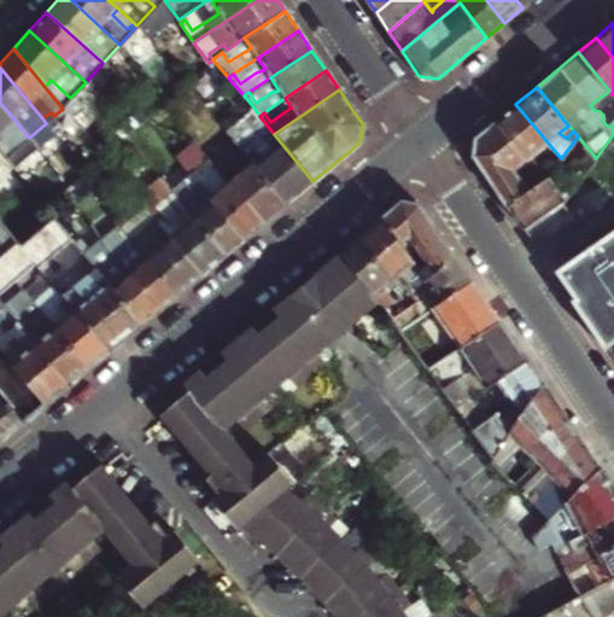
[(273,106),(279,116),(291,108),(285,98),(273,106)]
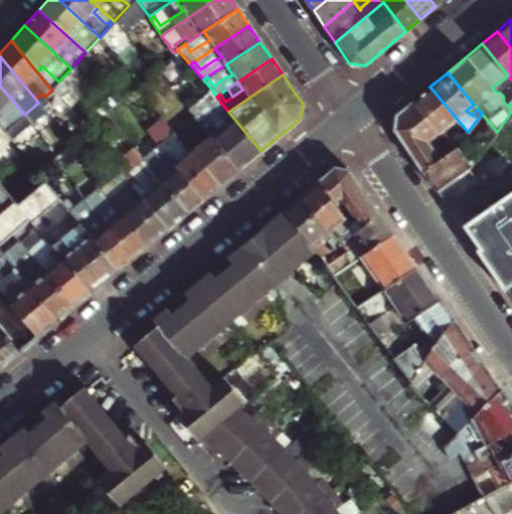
[(24,115),(0,86),(0,115),(10,127),(24,115)]
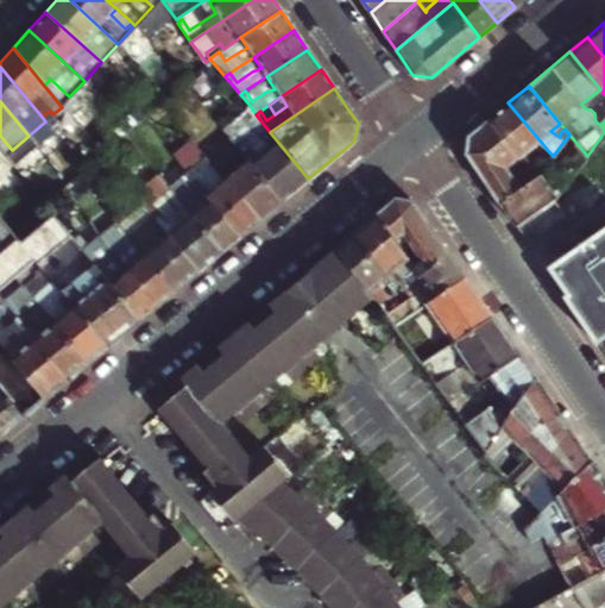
[(508,102),(489,119),(520,157),(525,164),(536,177),(541,173),(543,168),(539,162),(529,149),(540,140),(508,102)]
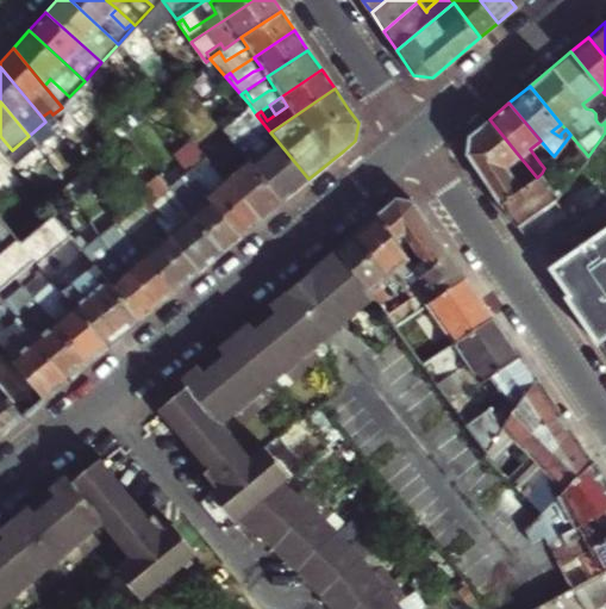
[(229,136),(252,163),(282,202),(308,179),(270,132),(256,115),(249,104),(230,122),(223,128),(229,136)]
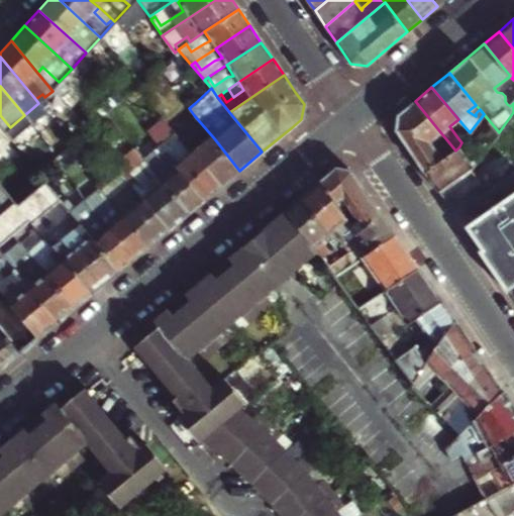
[(441,133),(415,101),(399,114),(397,131),(425,172),(455,150),(446,139),(435,147),(431,141),(441,133)]
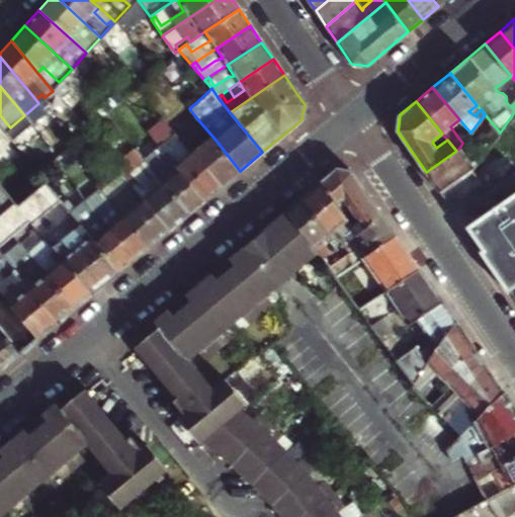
[(485,114),(470,133),(476,139),(490,120),(485,114)]
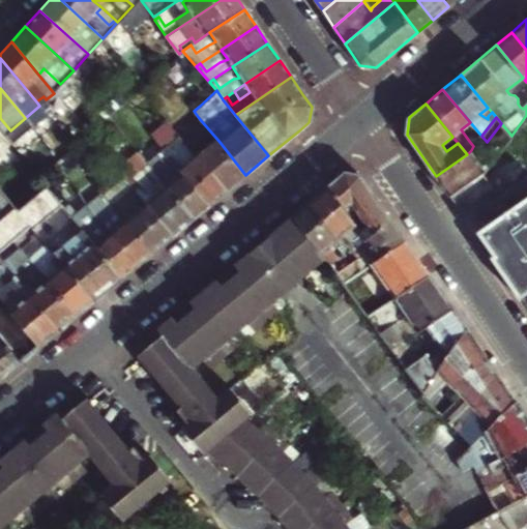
[(225,192),(245,175),(220,142),(199,118),(178,136),(225,192)]
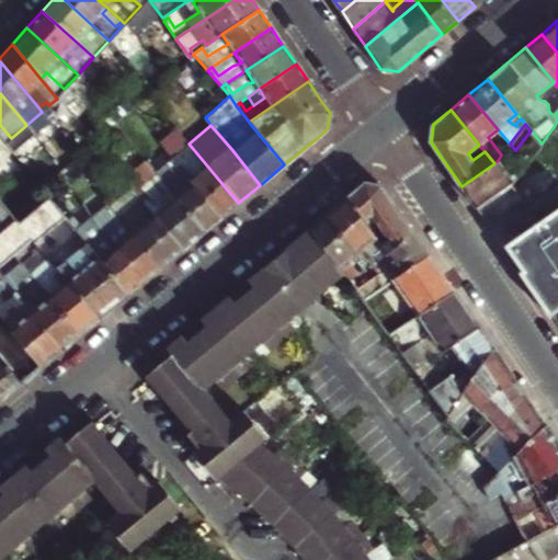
[(488,137),(497,149),(508,141),(498,129),(488,137)]
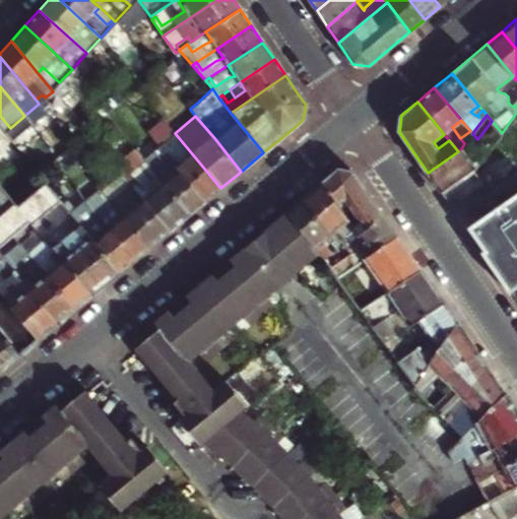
[(458,151),(428,173),(441,192),(475,167),(502,133),(492,121),(477,139),(466,152),(462,147),(458,151)]
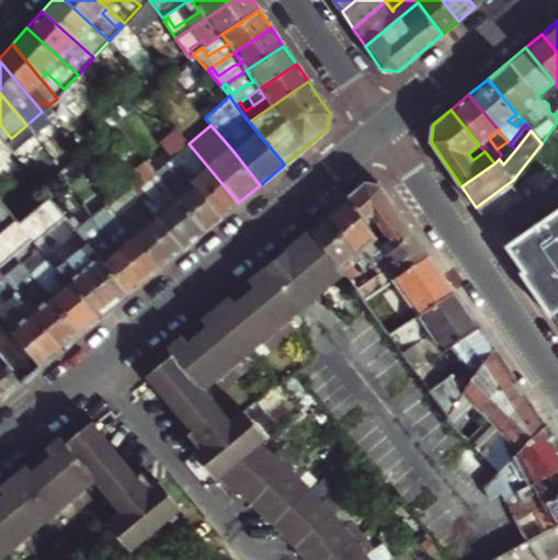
[(189,144),(172,157),(220,217),(238,203),(189,144)]
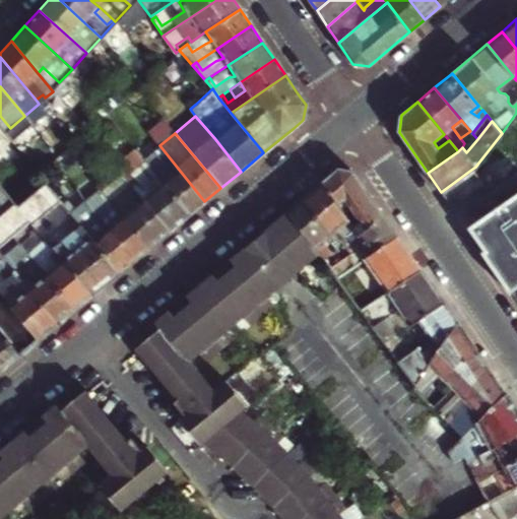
[(143,157),(189,214),(204,201),(159,145),(143,157)]
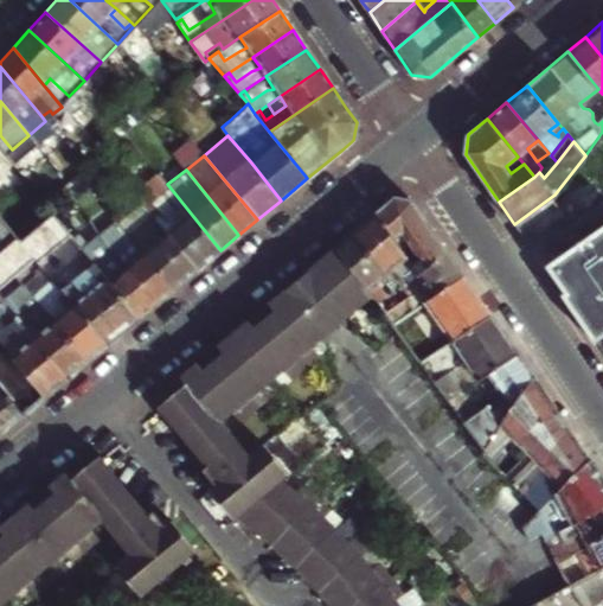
[(140,199),(143,204),(153,215),(167,234),(197,269),(220,250),(167,184),(158,172),(133,192),(140,199)]
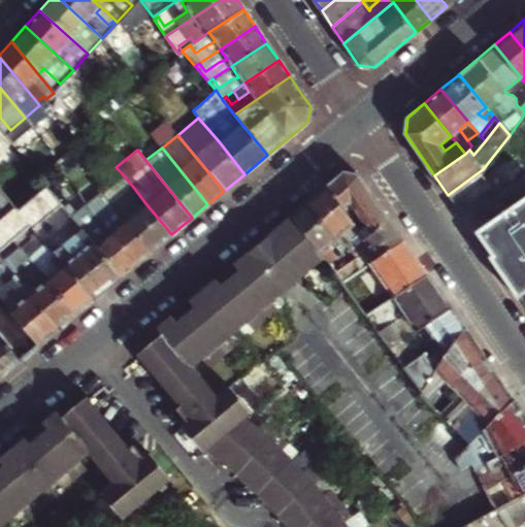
[(327,185),(363,237),(389,220),(358,174),(341,171),(327,185)]
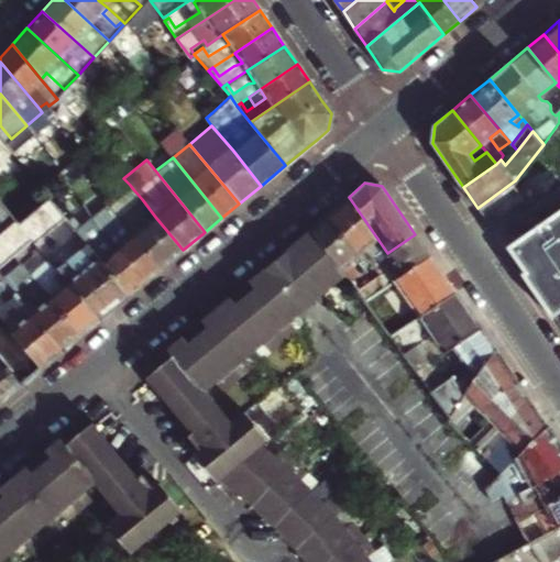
[(108,202),(119,218),(161,268),(183,250),(155,217),(142,199),(133,189),(130,185),(108,202)]
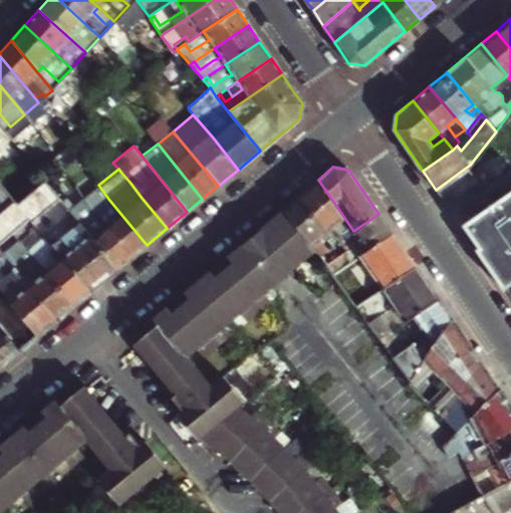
[(318,180),(299,196),(324,233),(322,235),(330,247),(353,231),(318,180)]
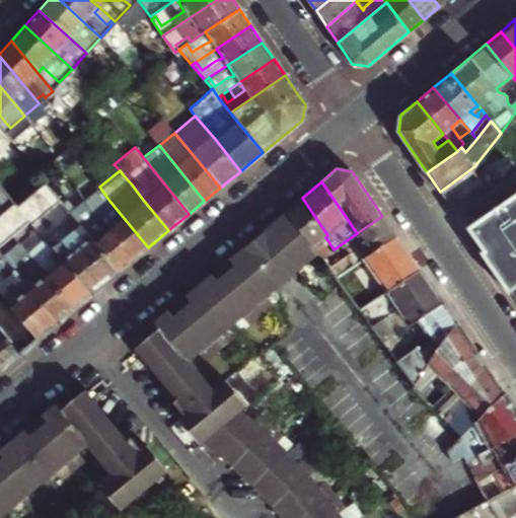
[(14,203),(0,214),(0,243),(10,235),(27,221),(33,228),(62,205),(45,183),(17,207),(14,203)]
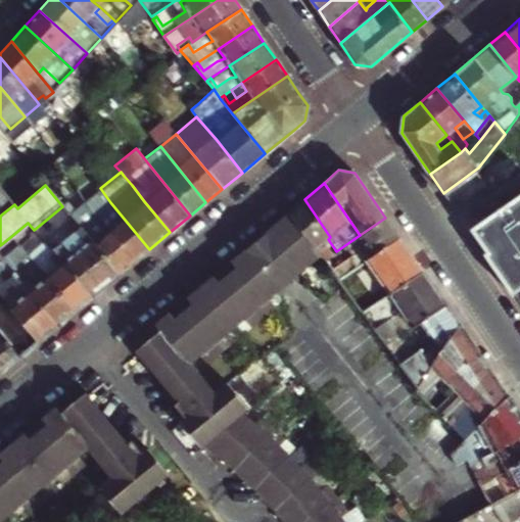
[(0,216),(14,204),(0,187),(0,216)]
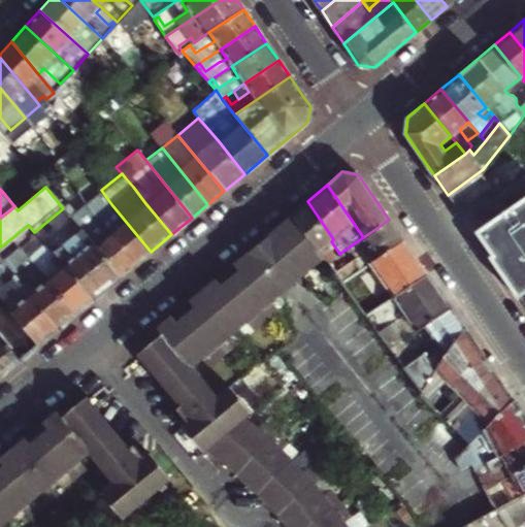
[(524,196),(477,230),(493,253),(490,256),(517,294),(524,288),(524,196)]
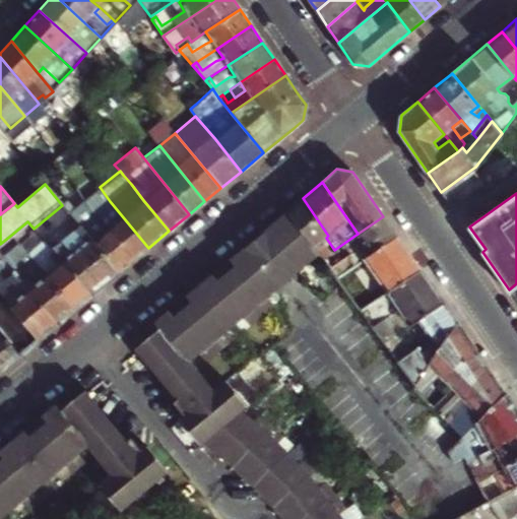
[(132,261),(95,213),(84,198),(83,200),(78,194),(64,206),(76,221),(80,226),(118,272),(132,261)]
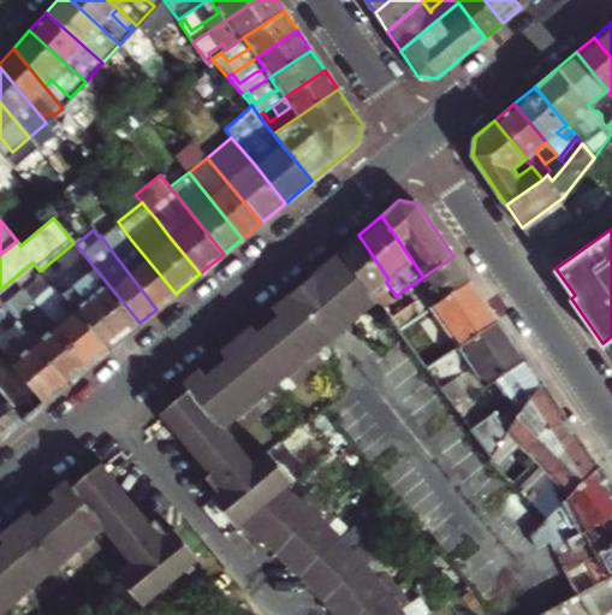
[(388,279),(358,235),(340,249),(372,293),(386,282),(388,279)]
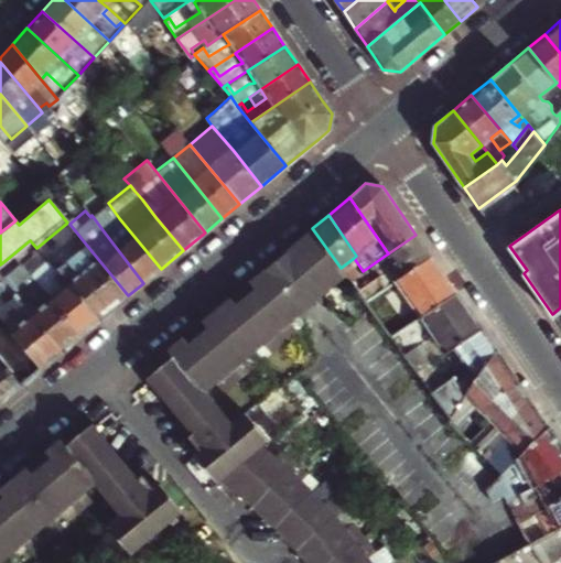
[(104,231),(143,283),(161,269),(119,218),(104,231)]
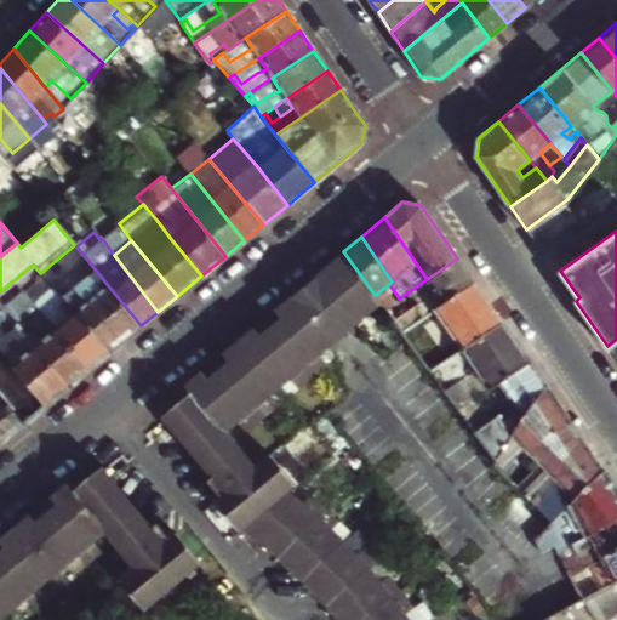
[(343,251),(163,402),(169,409),(161,414),(205,467),(201,471),(220,493),(212,499),(238,529),(244,524),(253,534),(279,556),(326,603),(340,619),(420,619),(407,603),(416,597),(392,567),(383,573),(359,546),(366,539),(353,525),(346,532),(333,521),(340,513),(309,487),(303,494),(291,483),(296,481),(270,449),(252,465),(224,431),(243,416),(251,426),(275,405),(268,396),(293,374),(302,384),(327,362),(319,352),(380,302),(375,295),(343,251)]
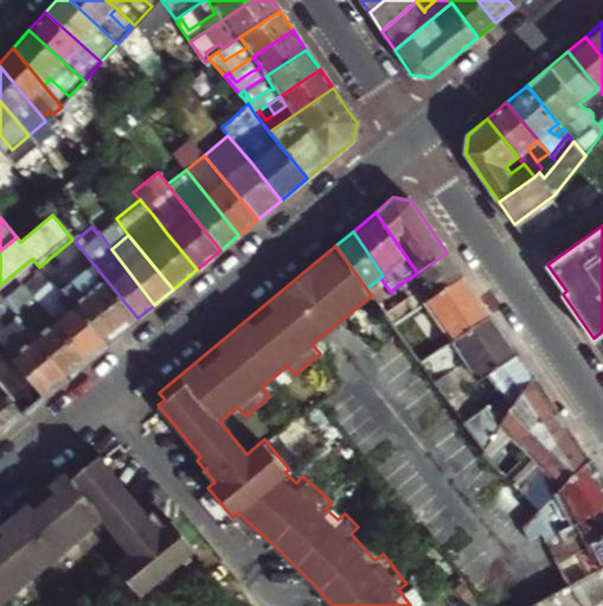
[(447,253),(417,273),(390,292),(380,299),(376,303),(392,325),(399,320),(409,314),(463,276),(447,253)]
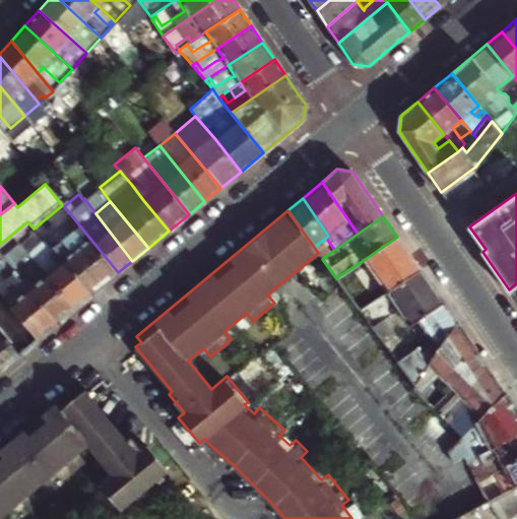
[(27,221),(10,236),(15,241),(24,234),(34,244),(42,238),(34,229),(27,221)]
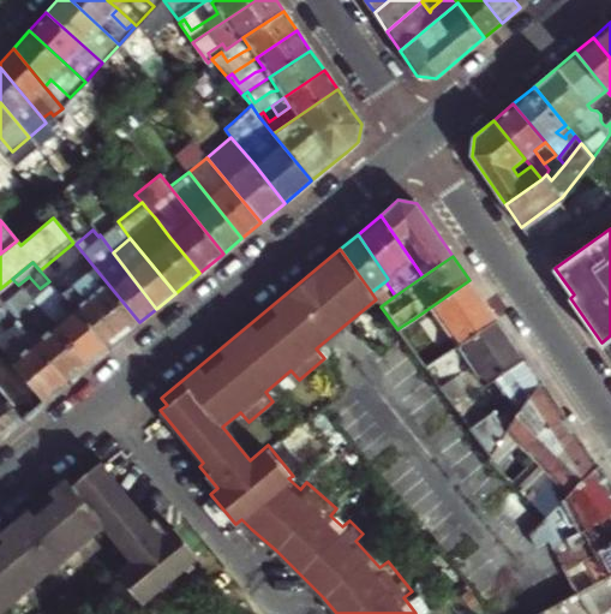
[(85,275),(61,296),(107,350),(139,322),(95,268),(90,262),(81,269),(85,275)]
